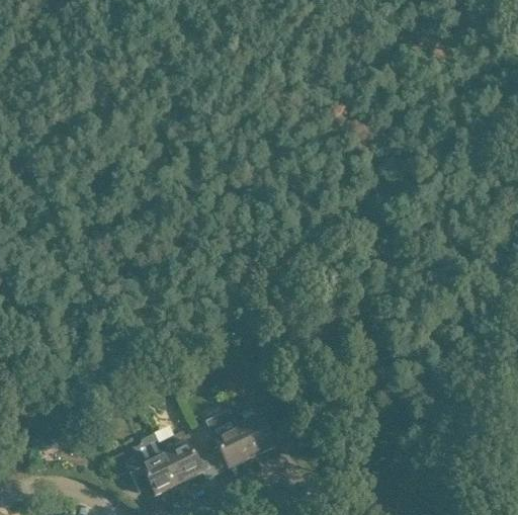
[(226,324),(210,335),(211,336),(218,345),(233,334),(227,325),(226,324)]
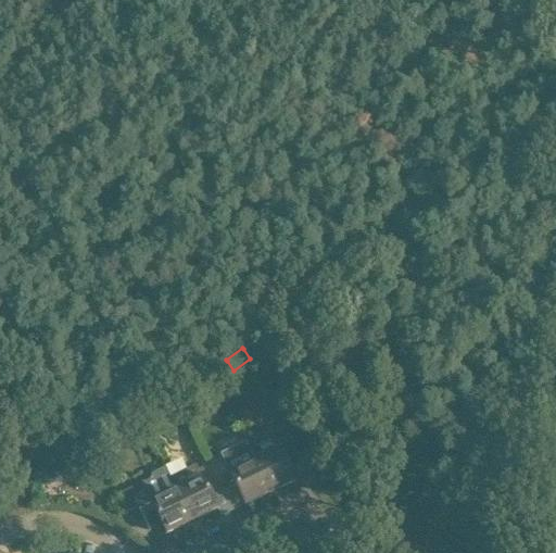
[(277,445),(253,456),(270,492),(279,488),(278,486),(295,477),(290,466),(302,461),(288,432),(274,439),(277,445)]
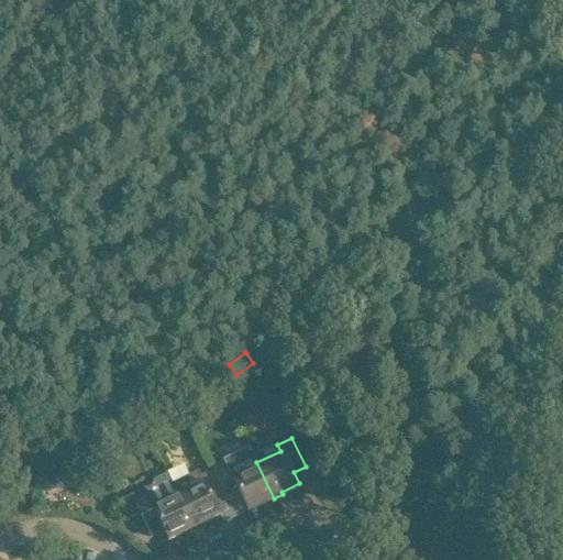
[(224,461),(211,468),(225,497),(239,491),(247,509),(263,501),(264,503),(274,498),(256,462),(249,446),(223,458),(224,461)]
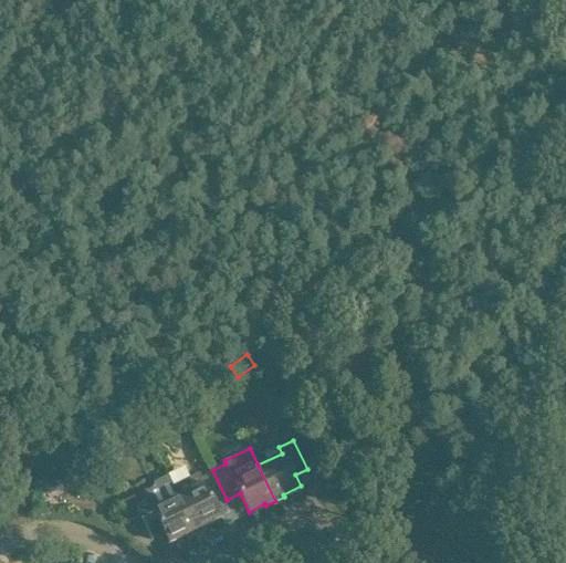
[(316,465),(326,459),(325,458),(322,451),(312,457),(316,465)]
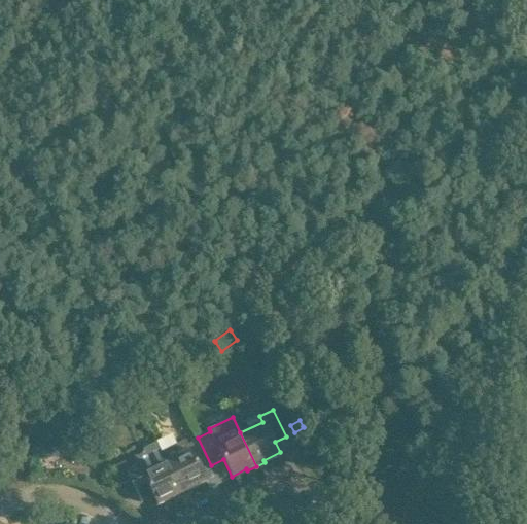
[(185,439),(161,450),(166,459),(182,494),(190,490),(190,488),(206,481),(201,470),(211,465),(198,438),(187,442),(185,439)]
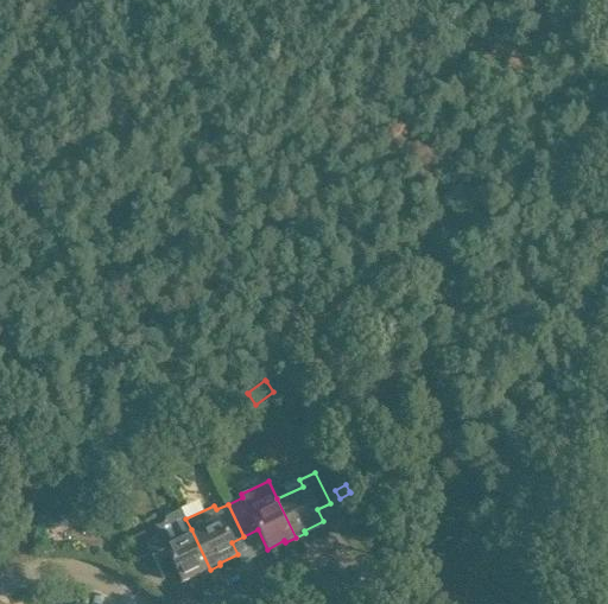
[(191,529),(185,519),(181,507),(166,514),(164,520),(156,525),(158,529),(144,535),(143,532),(128,538),(138,558),(151,552),(163,576),(176,570),(181,582),(200,572),(201,574),(210,570),(191,529)]
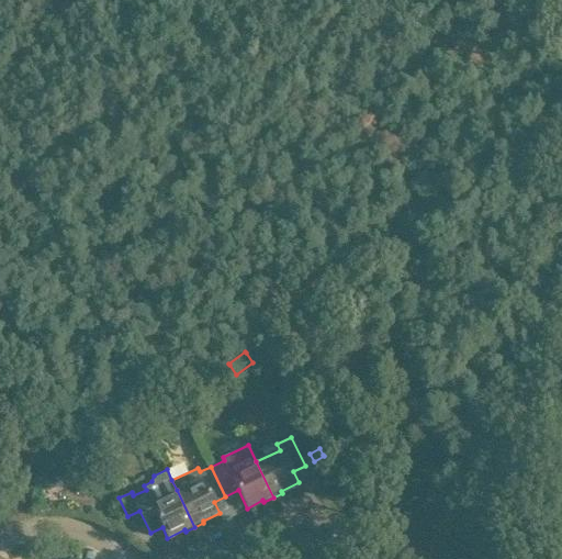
[(53,472),(41,478),(46,489),(57,484),(53,472)]
